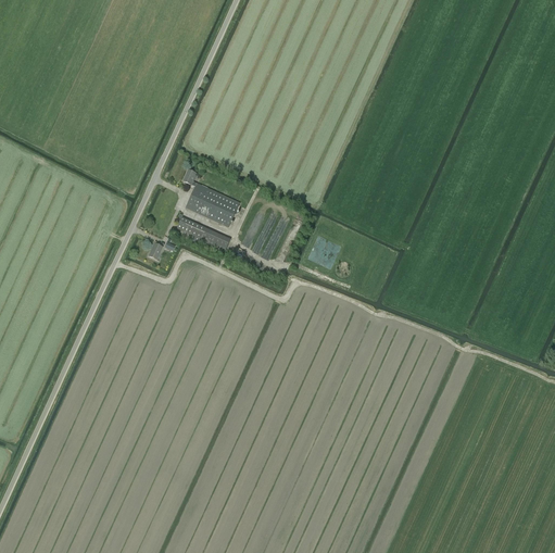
[(189,167),(185,179),(197,185),(187,205),(230,225),(241,201),(199,181),(194,179),(198,172),(189,167)]
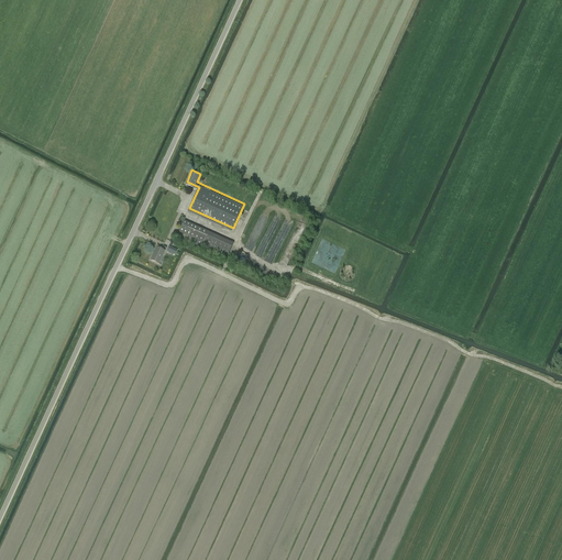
[(186,218),(178,233),(204,245),(205,242),(229,254),(234,240),(186,218)]
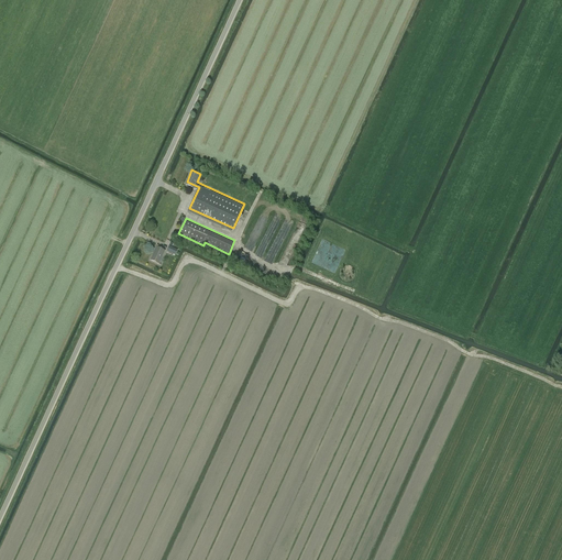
[(308,221),(301,218),(298,223),(305,227),(308,221)]
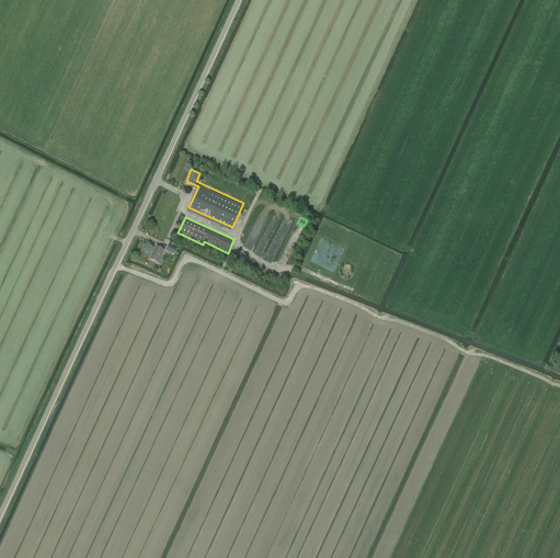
[(170,242),(167,248),(175,251),(178,246),(170,242)]
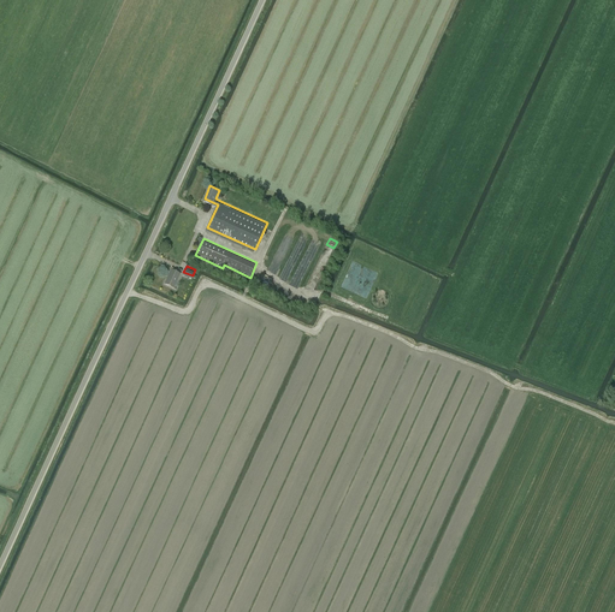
[(172,267),(166,281),(175,285),(181,272),(172,267)]
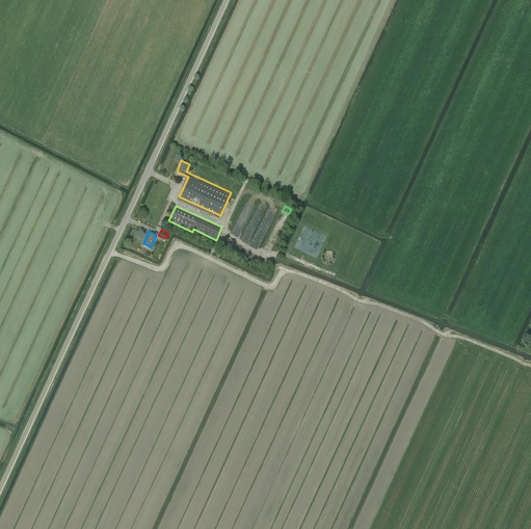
[(321,256),(321,257),(321,258),(321,259),(322,259),(322,260),(322,261),(323,261),(323,262),(324,262),(325,263),(326,264),(327,264),(328,264),(329,264),(330,264),(332,264),(333,263),(334,263),(335,263),(335,262),(336,261),(337,260),(337,259),(338,258),(338,257),(338,256),(338,255),(337,254),(337,253),(336,252),(336,250),(335,250),(335,249),(334,249),(333,248),(332,248),(330,248),(329,247),(328,247),(327,248),(326,248),(325,248),(325,249),(324,249),(323,250),(322,252),(322,253),(321,254),(321,255),(321,256)]
